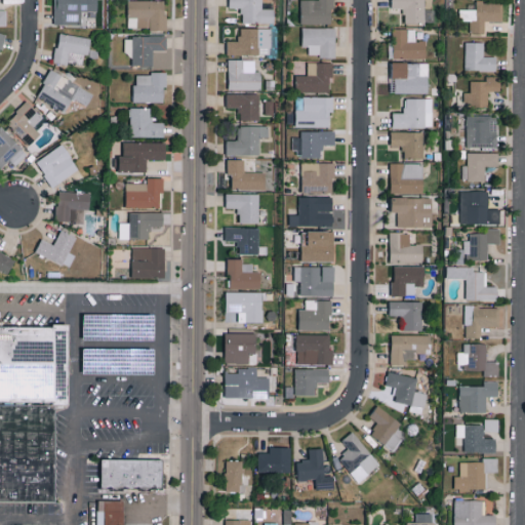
[(96,0),(53,0),(53,24),(81,25),(81,10),(96,10),(96,0)]
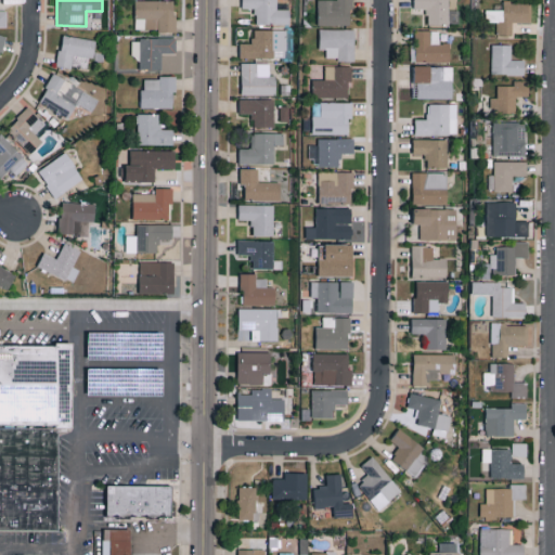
[(176,0),(165,0),(133,0),(133,29),(175,30),(176,0)]
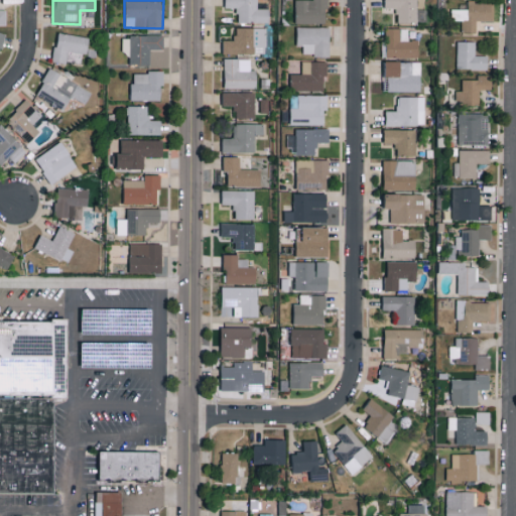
[(269,22),(269,8),(257,8),(257,0),(224,0),(225,8),(237,8),(237,22),(269,22)]
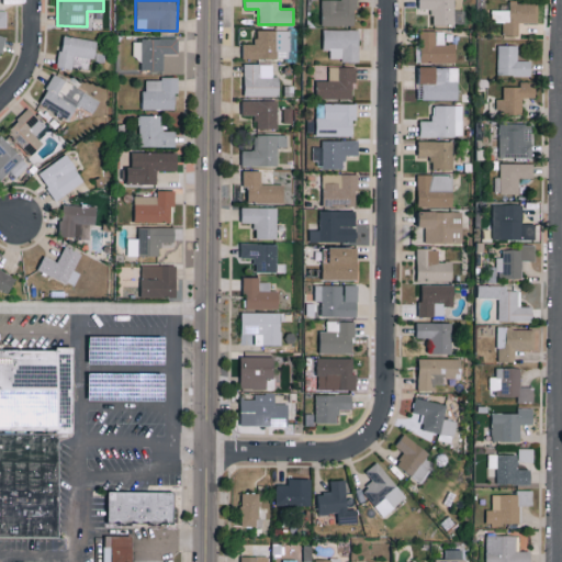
[(356,0),(321,0),(322,25),(357,25),(356,0)]
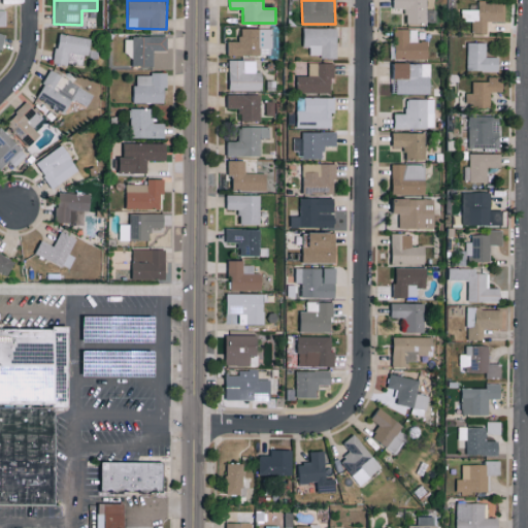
[(393,0),(394,8),(405,8),(406,25),(427,24),(426,0),(393,0)]
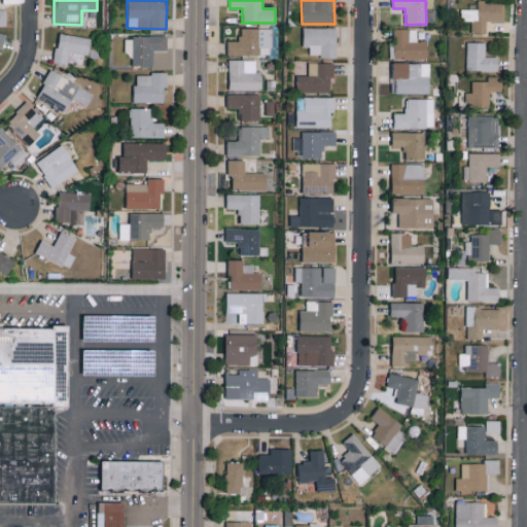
[(504,21),(504,1),(478,1),(478,9),(460,8),(460,21),(471,21),(470,34),(486,34),(487,21),(504,21)]
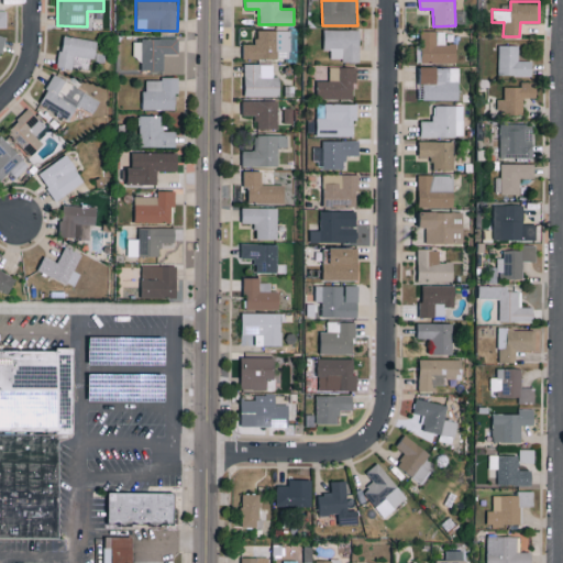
[(360,29),(323,30),(324,50),(330,50),(330,61),(360,59),(360,29)]
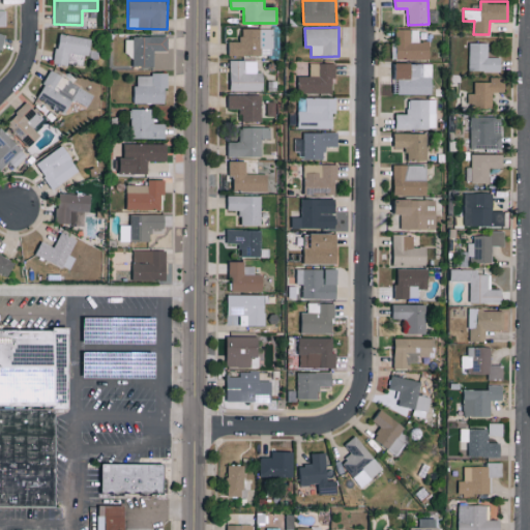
[(228,55),(273,56),(273,28),(241,28),(241,41),(228,40),(228,55)]
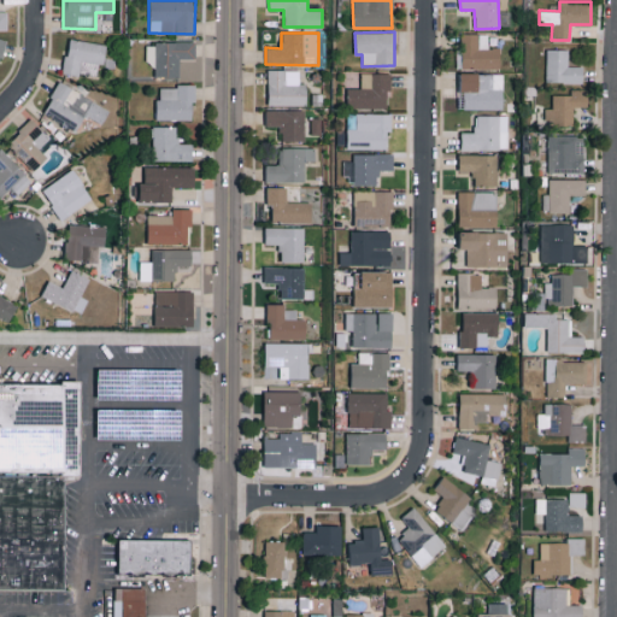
[(500,69),(500,47),(488,47),(488,33),(460,34),(460,69),(500,69)]
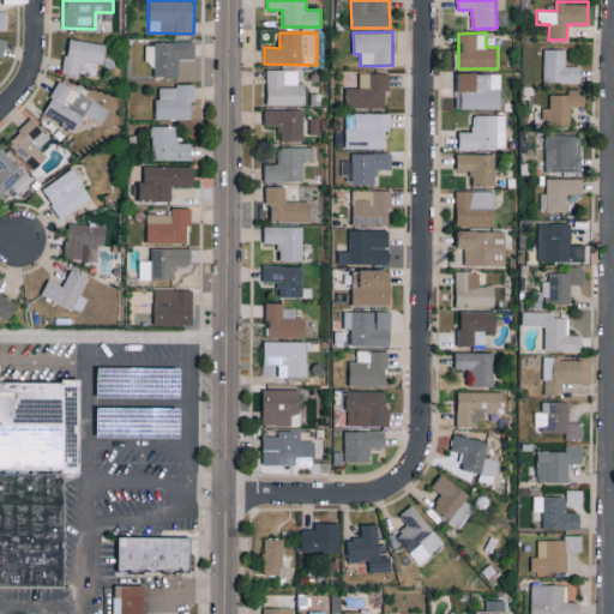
[(80,71),(97,74),(98,64),(103,65),(107,44),(68,38),(62,73),(79,76),(80,71)]
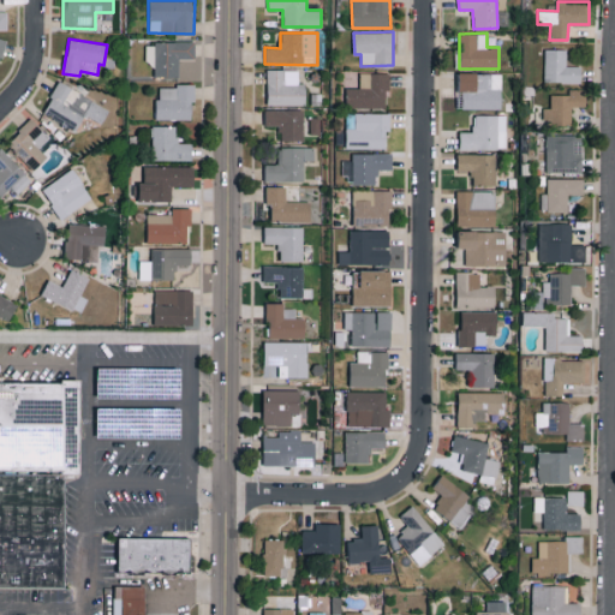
[(178,77),(178,59),(195,59),(193,42),(145,42),(145,63),(154,63),(154,77),(178,77)]
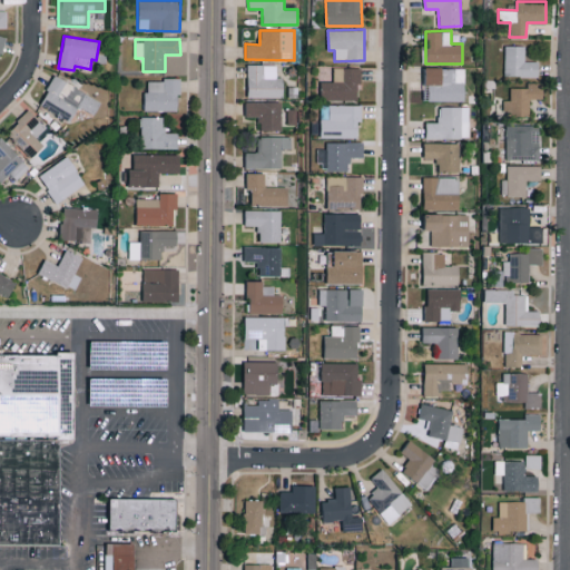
[(504,76),(539,76),(539,61),(524,61),(526,46),(504,46),(504,76)]
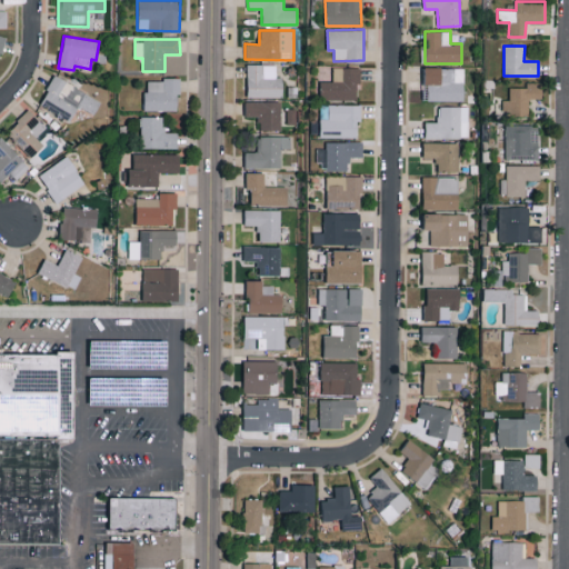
[(248,97),(283,96),(282,77),(277,77),(277,65),(247,65),(248,97)]
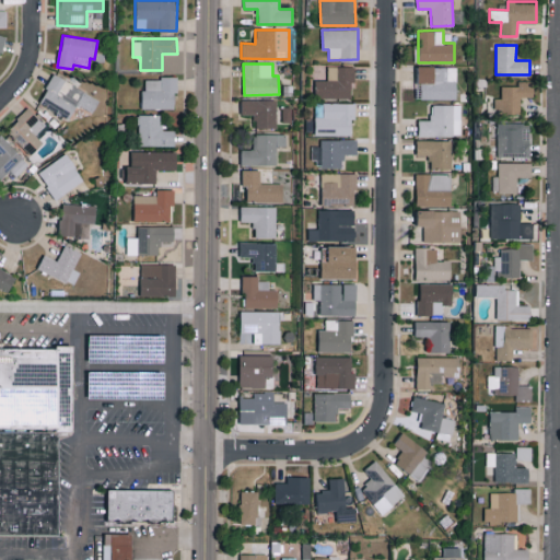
[(353,98),(353,66),(328,66),(328,80),(316,80),(316,97),(353,98)]
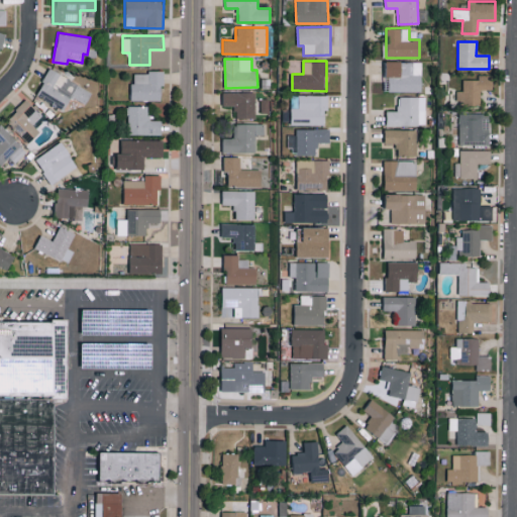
[(384,62),(385,91),(421,91),(421,61),(384,62)]
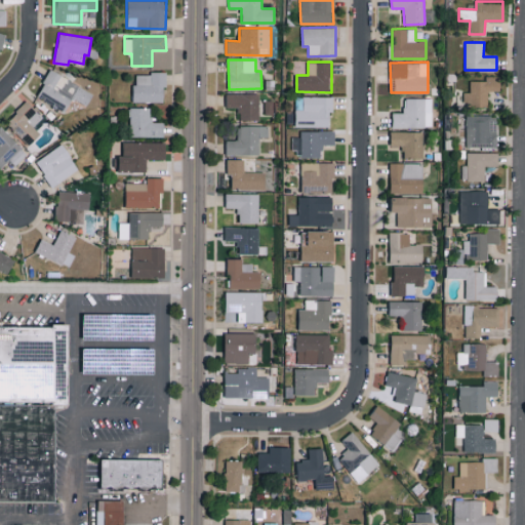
[(64,112),(72,96),(87,105),(93,93),(51,70),(36,96),(64,112)]
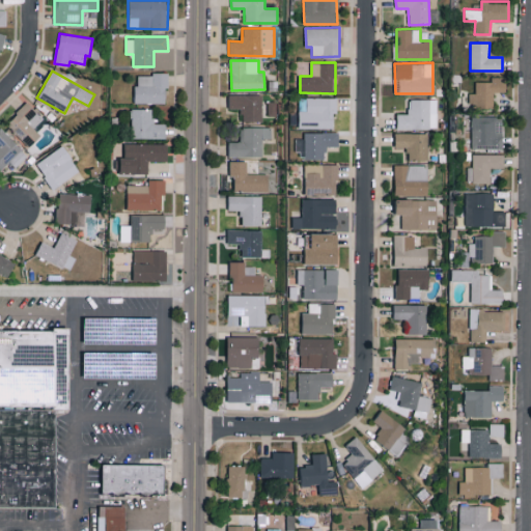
[(135,74),(135,103),(167,103),(166,74),(135,74)]
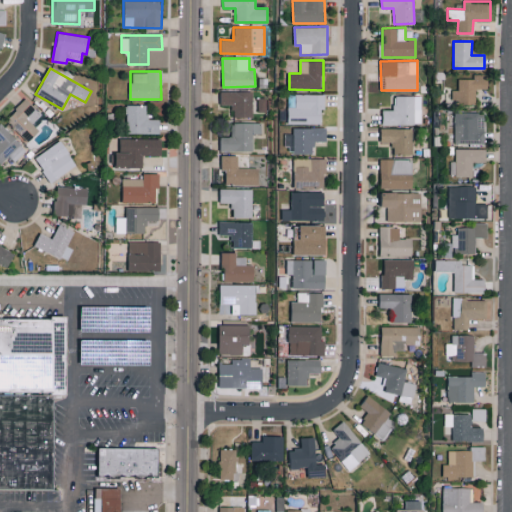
[(487,88),(487,74),(474,74),(474,78),(458,79),(458,90),(452,90),(452,103),(476,103),(475,88),(487,88)]
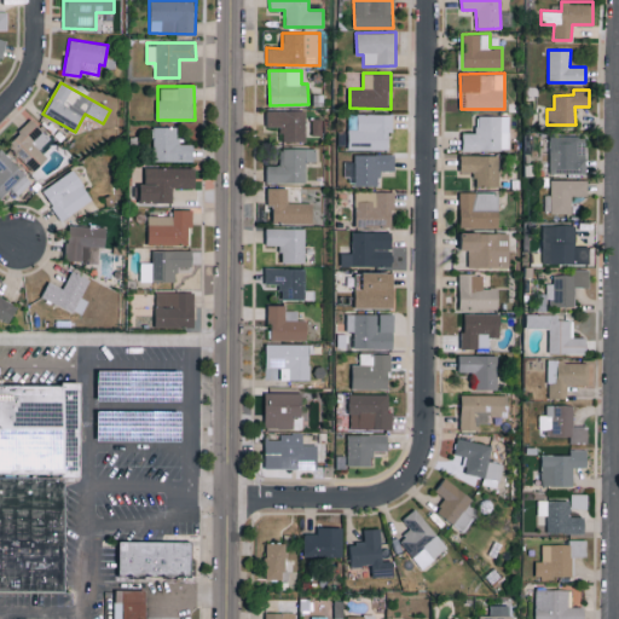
[(306,110),(267,110),(266,127),(282,127),(282,142),(306,142),(306,110)]
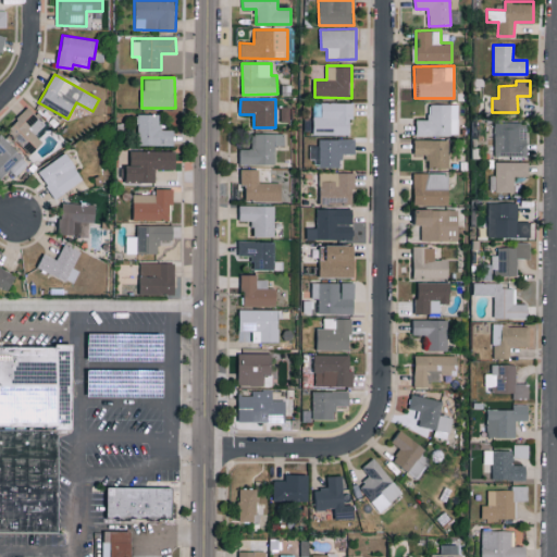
[(353,134),(351,102),(322,102),(322,116),(313,116),(313,135),(353,134)]
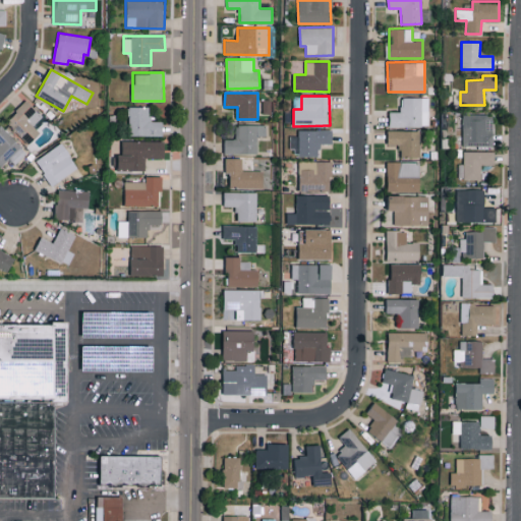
[(428,98),(401,97),(400,112),(389,111),(389,126),(428,127),(428,98)]
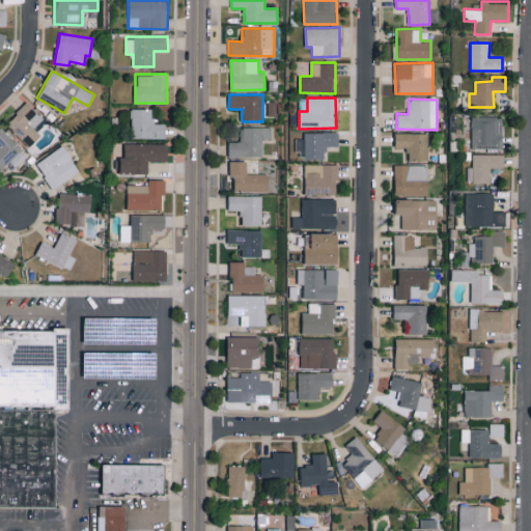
[(33,128),(43,119),(28,103),(7,121),(29,146),(40,136),(33,128)]
